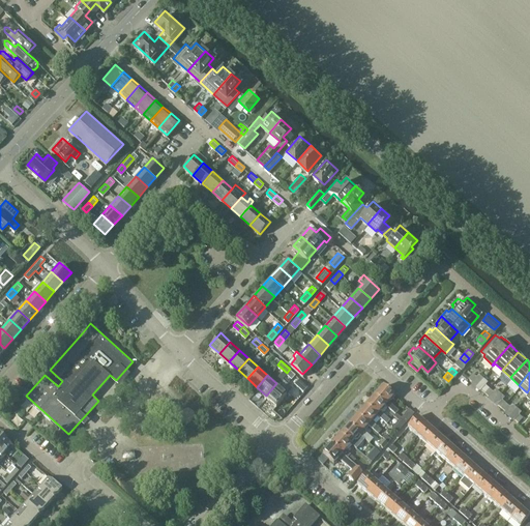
[(299,376),(295,380),(304,387),(307,383),(299,376)]
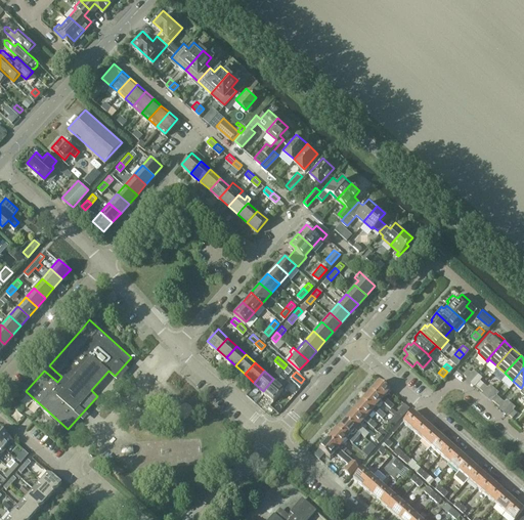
[(284,387),(289,382),(279,374),(274,380),(273,379),(263,391),(273,399),(284,387)]
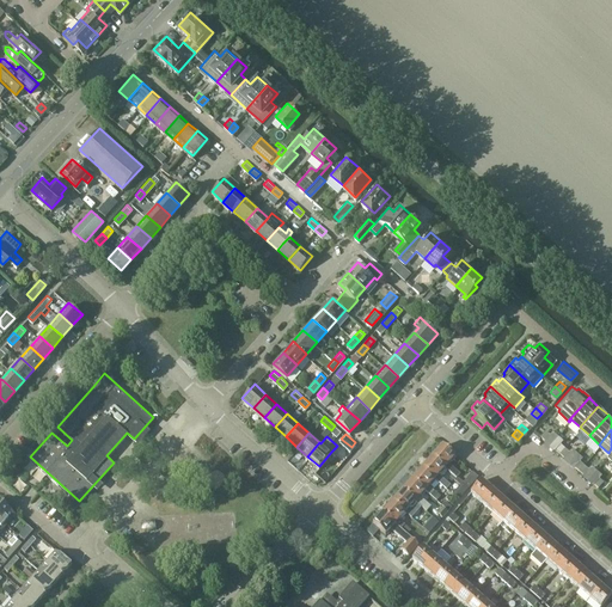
[(441,441),(432,453),(445,464),(456,474),(459,470),(448,460),(454,453),(441,441)]
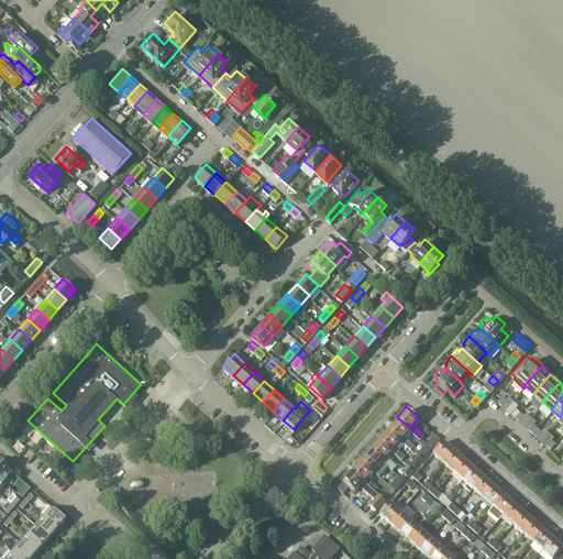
[(519,409),(515,415),(519,419),(523,414),(519,409)]
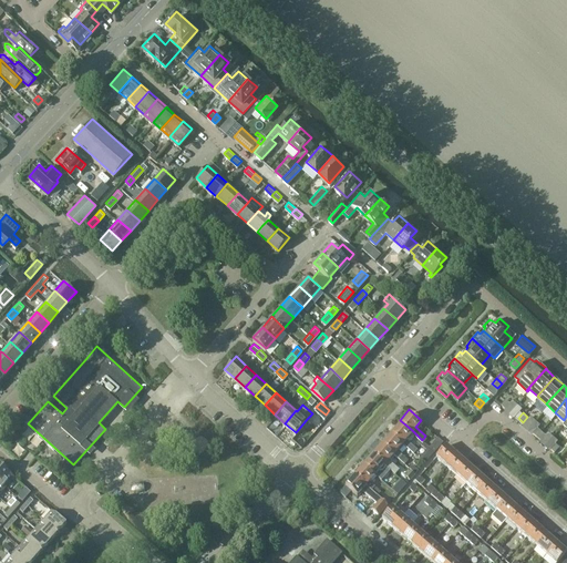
[(412,430),(400,420),(391,430),(402,441),(413,450),(416,447),(405,437),(412,430)]
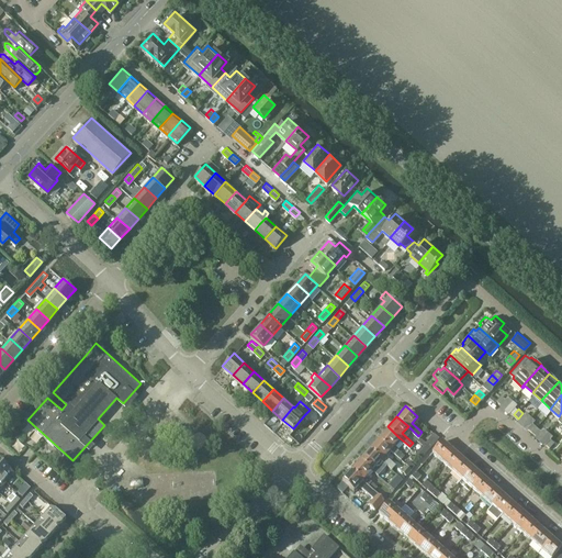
[(536,424),(531,430),(536,434),(540,428),(536,424)]
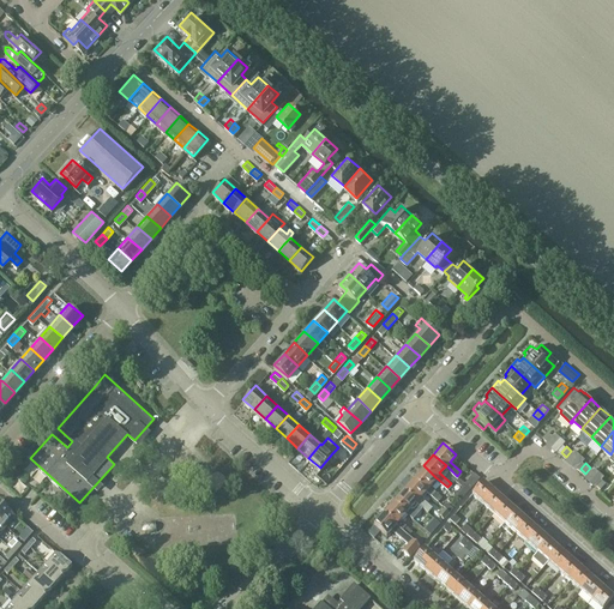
[(435,477),(423,465),(413,477),(426,488),(438,499),(441,494),(429,484),(435,477)]
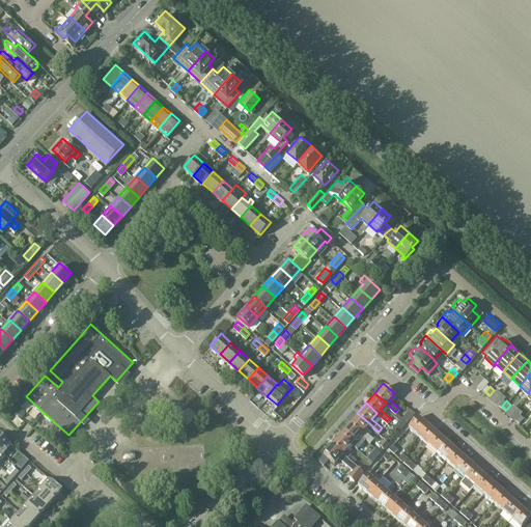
[(401,417),(406,421),(415,411),(410,407),(401,417)]
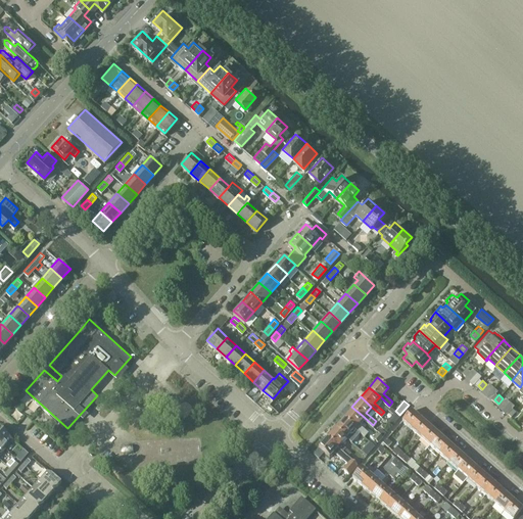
[(363,416),(351,407),(343,416),(354,426),(364,434),(368,430),(358,421),(363,416)]
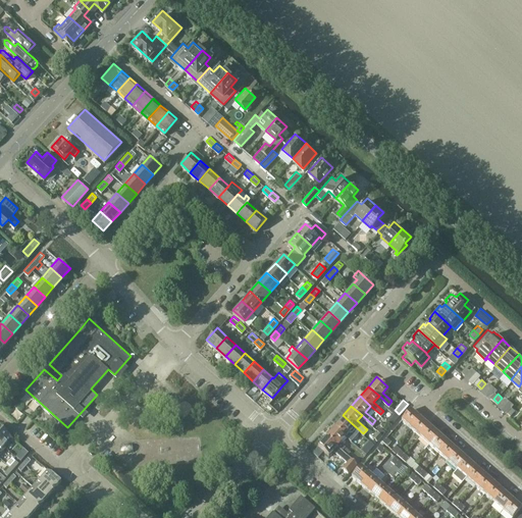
[(411,407),(402,417),(411,426),(420,415),(411,407)]
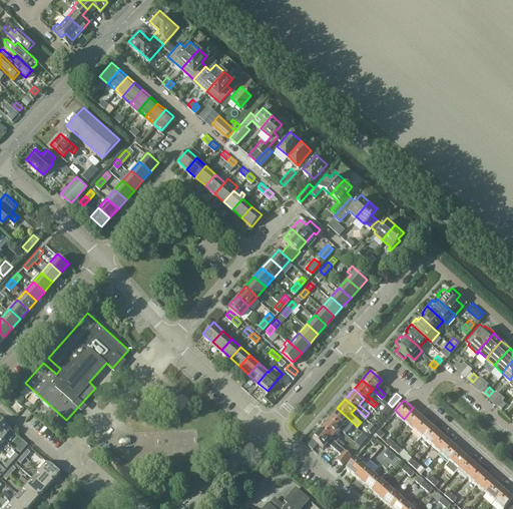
[(379,412),(384,416),(392,407),(388,403),(379,412)]
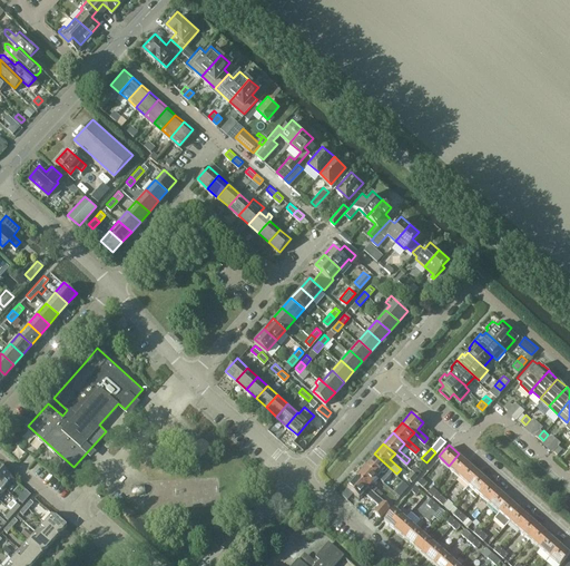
[(386,465),(374,454),(365,464),(377,475),(387,484),(391,480),(381,470),(386,465)]
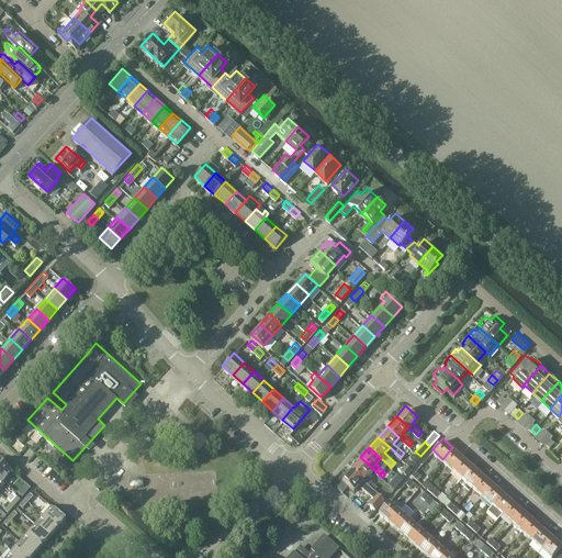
[(462,456),(452,447),(442,459),(452,468),(462,456)]
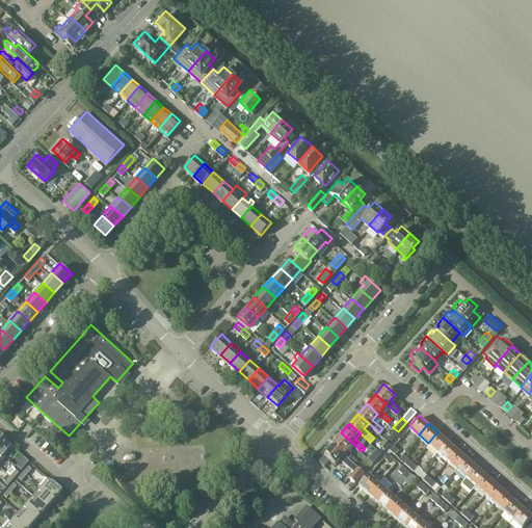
[(447,440),(437,431),(428,443),(437,451),(447,440)]
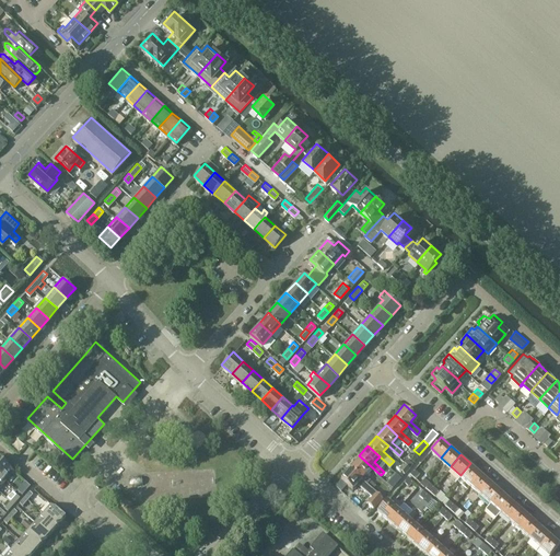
[(0,472),(6,477),(14,468),(0,455),(0,472)]
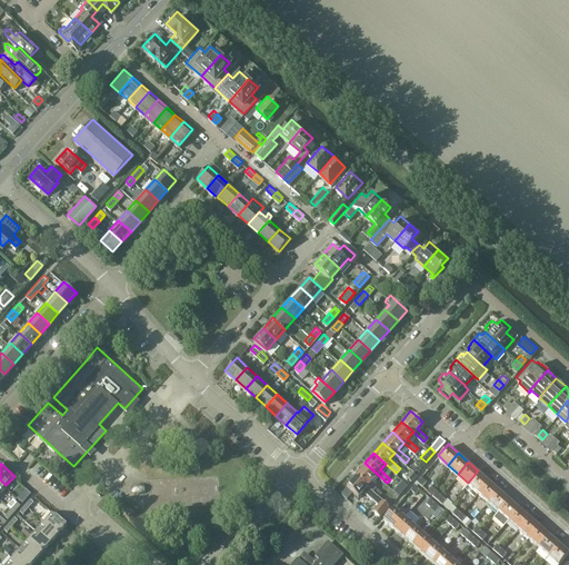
[(377,474),(365,463),(356,474),(378,494),(381,489),(371,481),(377,474)]
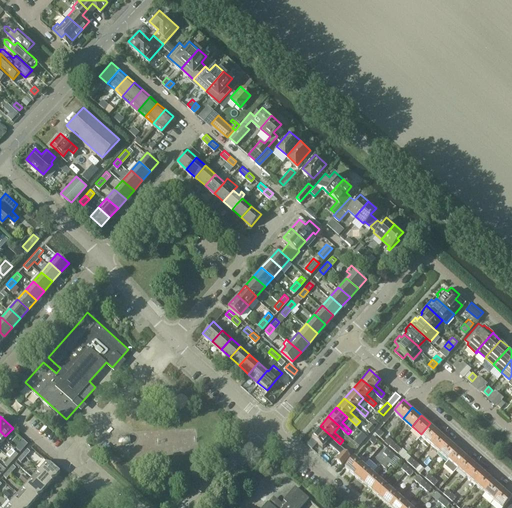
[(372,420),(366,427),(370,430),(375,424),(372,420)]
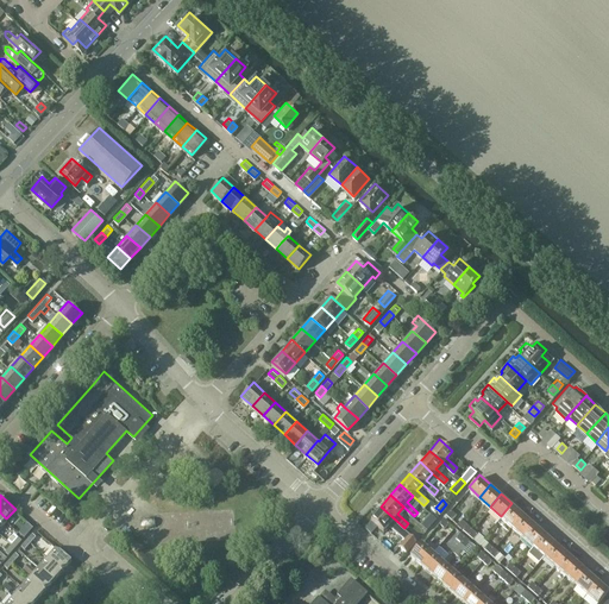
[(522,513),(512,503),(501,516),(512,526),(522,513)]
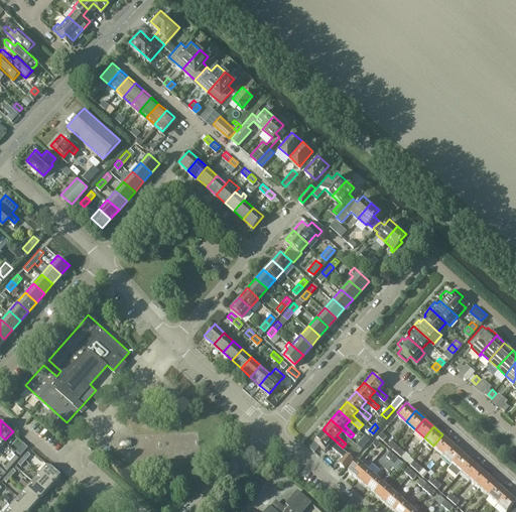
[(343,448),(323,429),(313,439),(325,449),(329,443),(339,452),(343,448)]
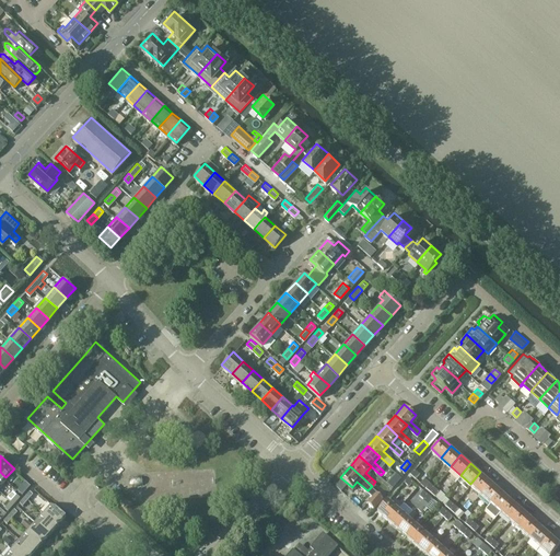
[(430,489),(434,484),(415,466),(410,472),(416,476),(426,485),(430,489)]
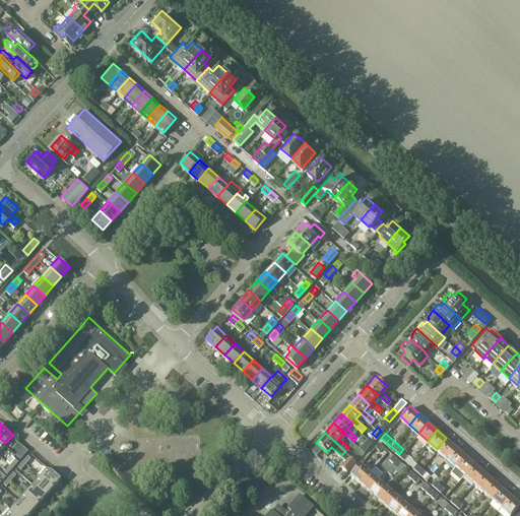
[(369,436),(361,445),(365,449),(373,440),(369,436)]
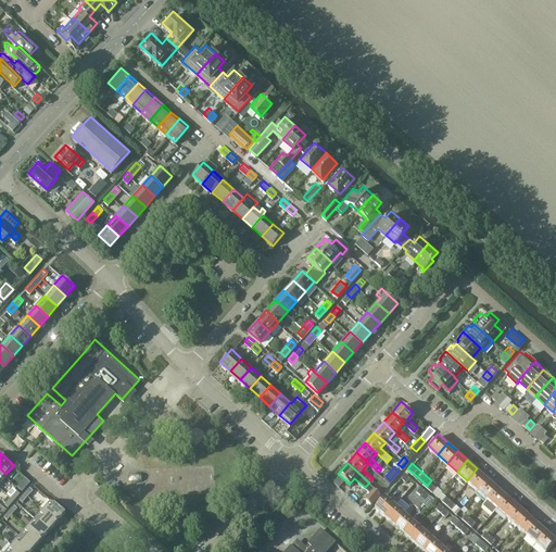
[(487,477),(477,468),(467,480),(477,489),(487,477)]
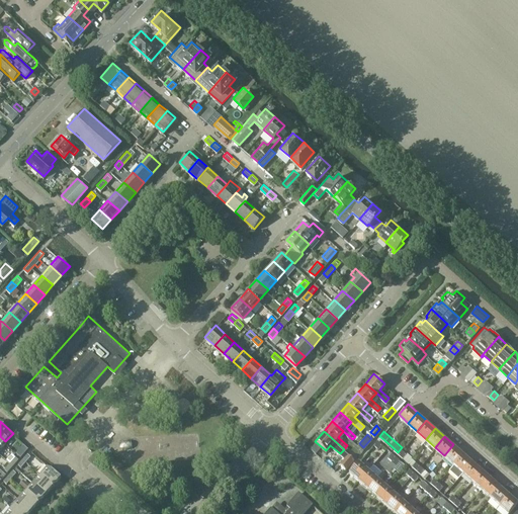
[(120,438),(119,445),(132,445),(134,437),(120,438)]
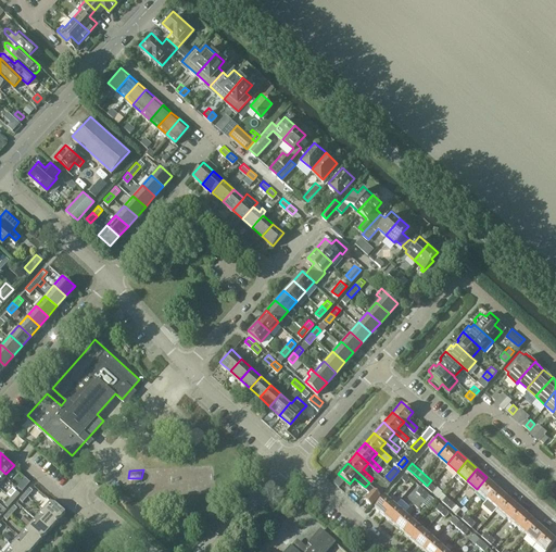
[(406,480),(411,475),(405,471),(401,475),(406,480)]
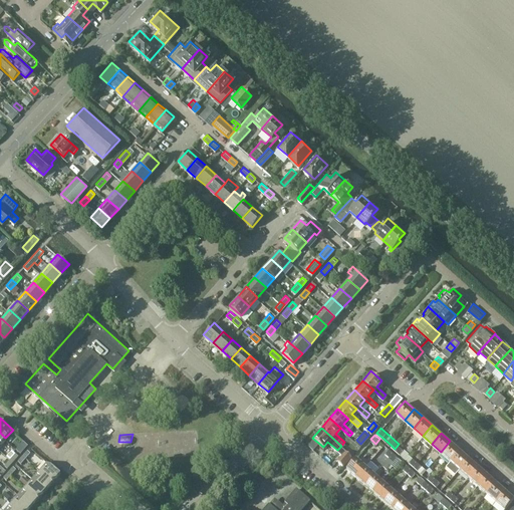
[(459,449),(450,441),(441,452),(450,460),(459,449)]
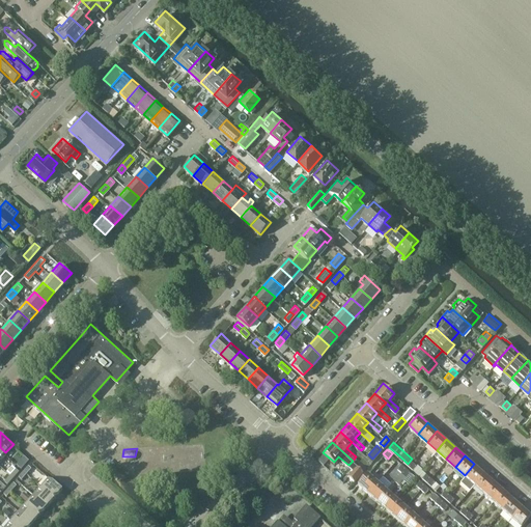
[(408,464),(413,468),(417,463),(412,459),(408,464)]
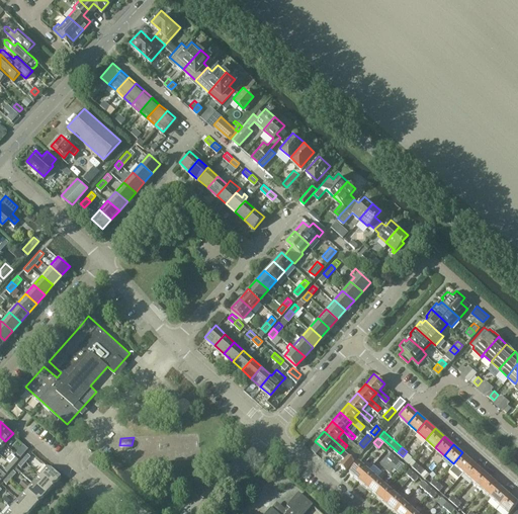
[(392,459),(396,454),(392,450),(387,455),(392,459)]
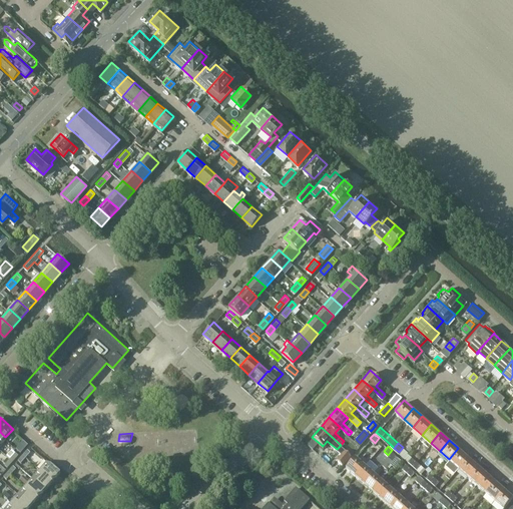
[(351,453),(346,449),(345,448),(336,458),(343,463),(351,453)]
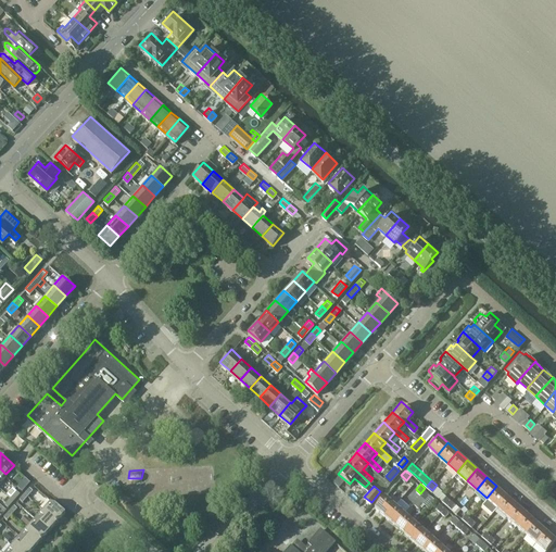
[(506,494),(496,486),(487,498),(496,506),(506,494)]
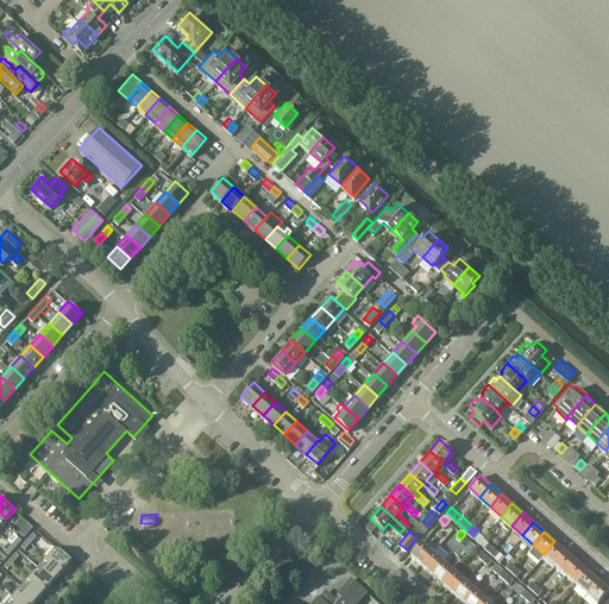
[(16,545),(23,536),(19,533),(12,541),(16,545)]
